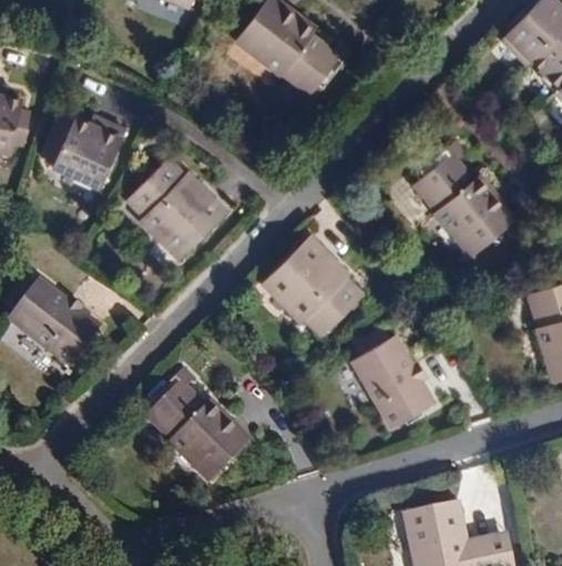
[(163,0),(191,11),(194,2),(194,0),(163,0)]
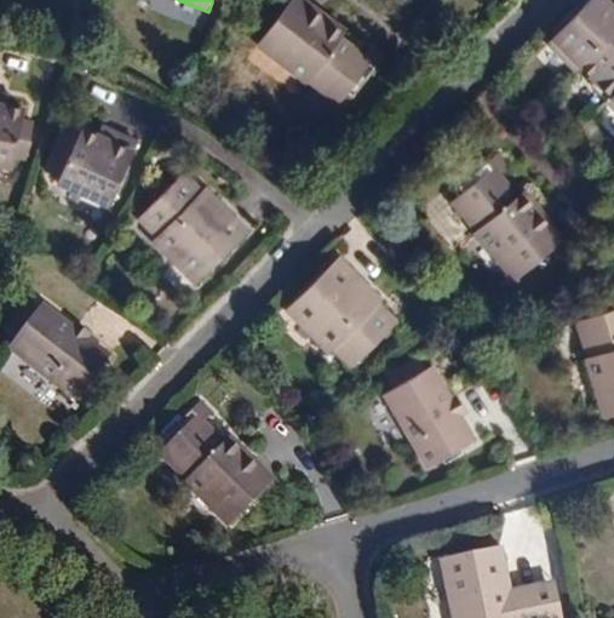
[(288,73),(285,79),(332,119),(374,70),(326,29),(321,35),(300,17),(305,11),(292,0),(288,0),(262,33),(267,38),(259,47),(288,73)]
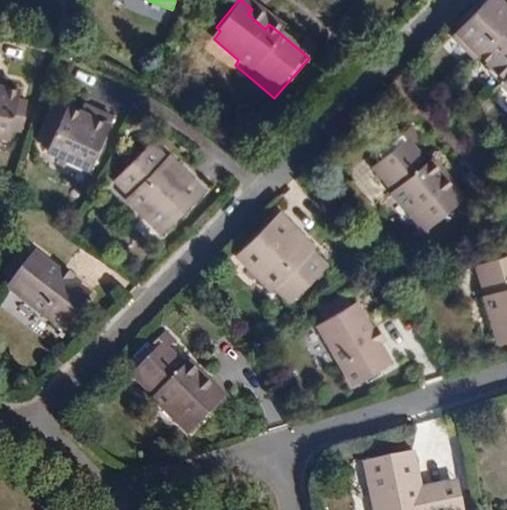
[(454,36),(474,57),(478,53),(506,24),(506,4),(505,6),(499,0),(490,0),(481,10),(465,24),(461,20),(456,25),(461,29),(454,36)]
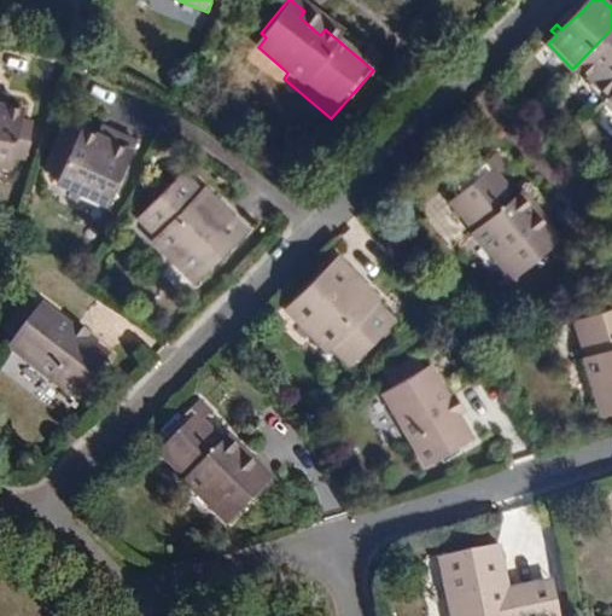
[(575,6),(557,24),(561,29),(581,12),(575,6)]
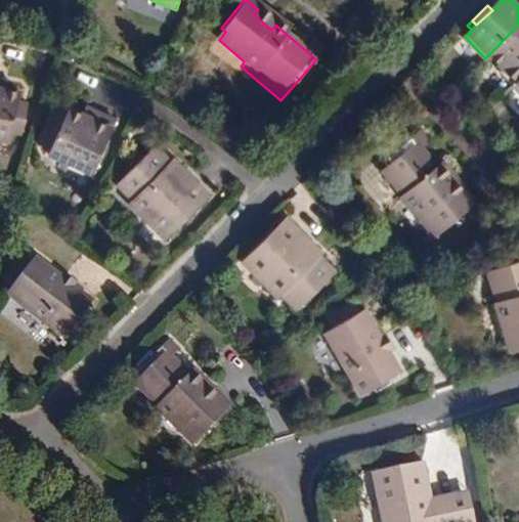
[(503,76),(513,86),(518,79),(518,25),(489,54),(500,64),(503,76)]
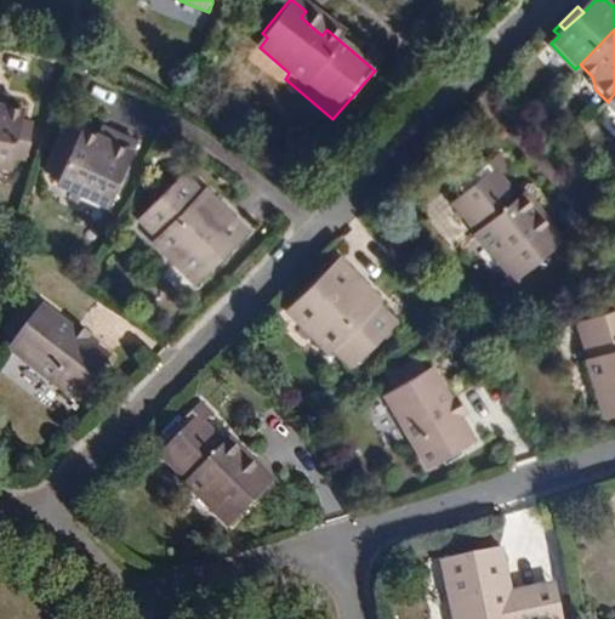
[(0,166),(9,169),(10,158),(21,160),(28,124),(17,121),(20,111),(1,107),(0,107),(0,166)]
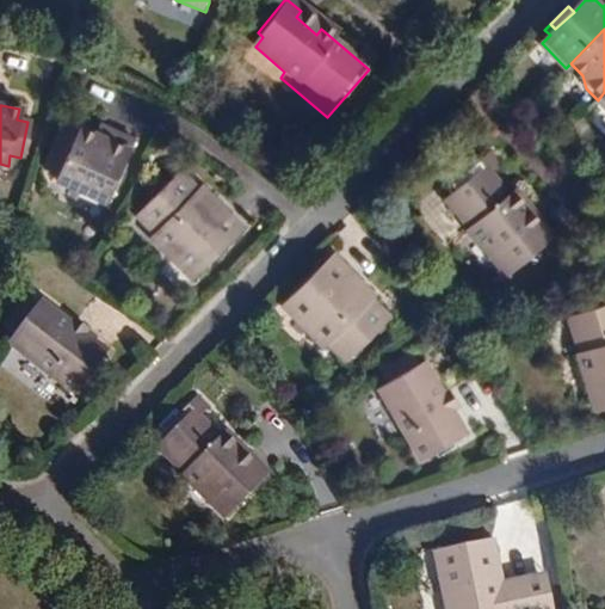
[(98,125),(94,135),(102,137),(105,129),(98,125)]
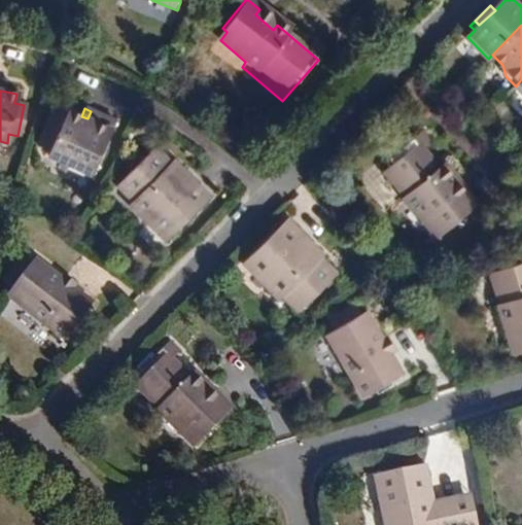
[(88,118),(81,116),(68,110),(47,155),(90,175),(113,121),(91,111),(88,118)]
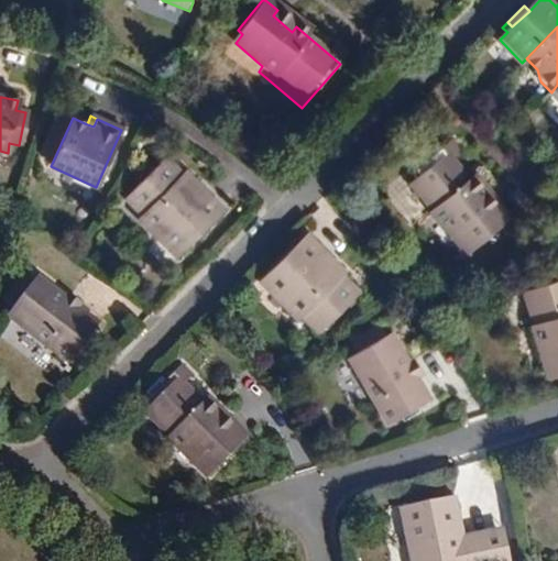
[(425,173),(415,179),(437,208),(433,211),(468,256),(513,219),(478,175),(472,179),(457,160),(465,154),(453,141),(422,167),(425,173)]
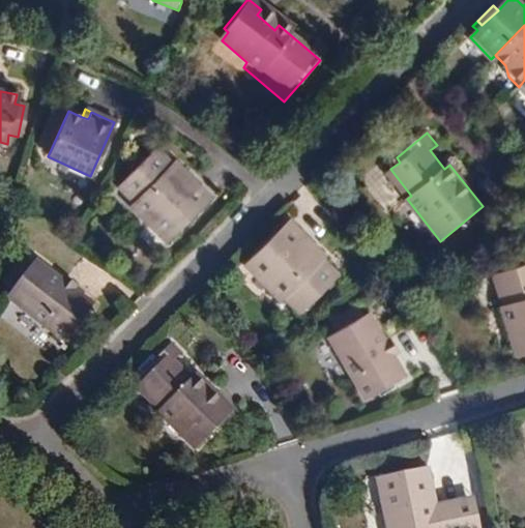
[(170,165),(155,150),(117,187),(134,203),(135,212),(139,217),(148,217),(159,228),(159,236),(165,242),(209,198),(173,163),(170,165)]
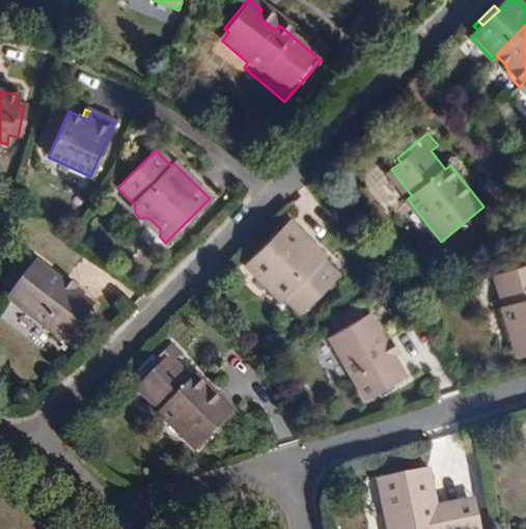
[(326,258),(289,221),(246,266),(254,273),(260,273),(272,284),(272,291),(278,298),(285,299),(300,313),(337,275),(324,260),(326,258)]
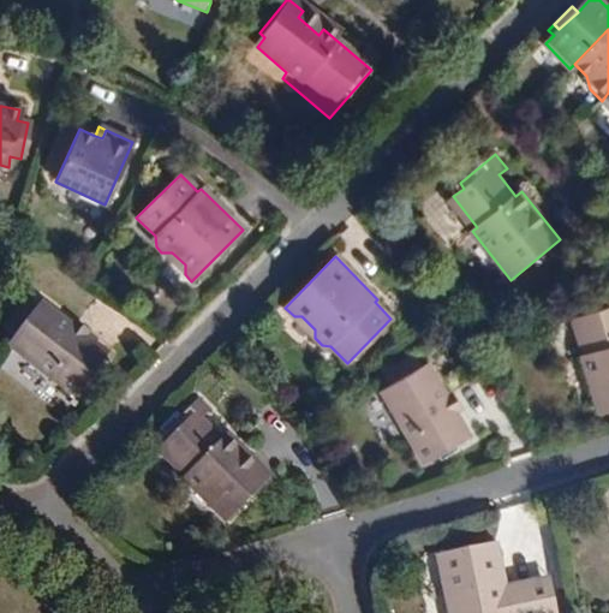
[(587,310),(574,314),(585,351),(578,352),(595,412),(608,408),(608,296),(586,303),(587,310)]
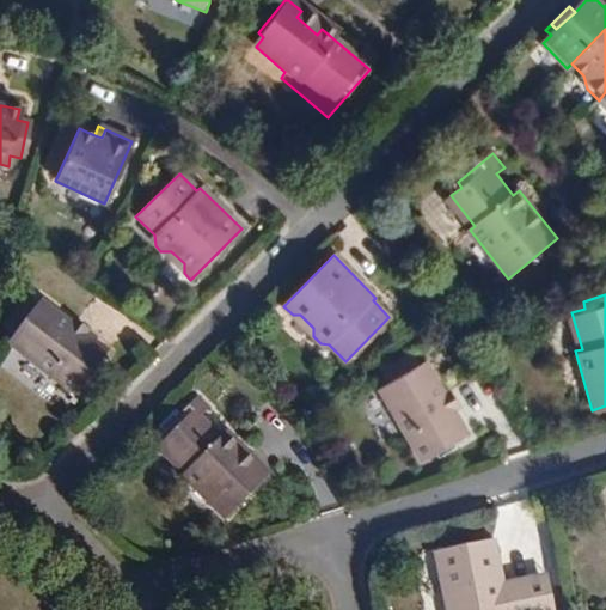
[(105,352),(85,336),(68,324),(37,302),(7,343),(77,392),(105,352)]
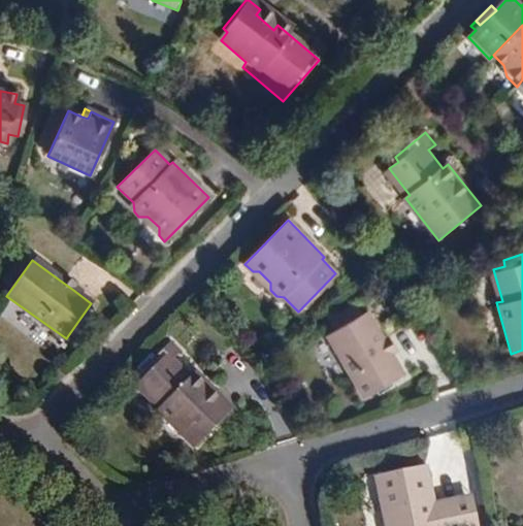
[(63,273),(59,280),(73,290),(77,284),(63,273)]
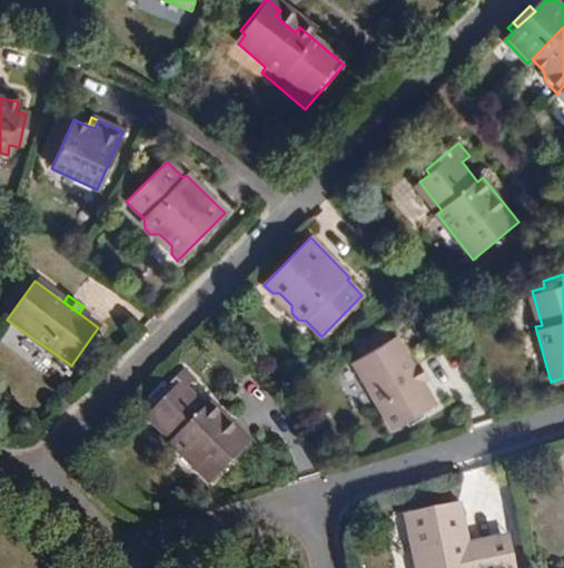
[(432,402),(418,382),(408,363),(391,335),(349,361),(391,428),(432,402)]
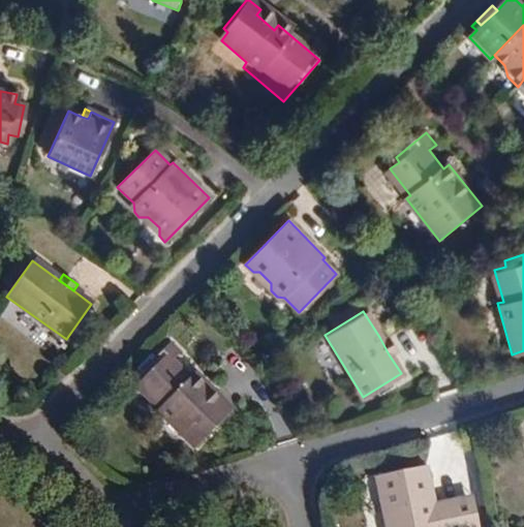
[(386,333),(379,337),(389,354),(396,349),(386,333)]
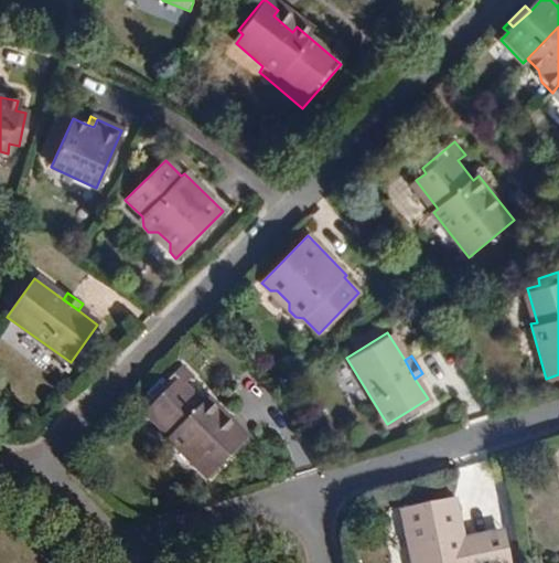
[(152,400),(143,409),(169,433),(164,437),(205,477),(245,436),(205,396),(200,402),(182,384),(189,378),(176,365),(148,395),(152,400)]
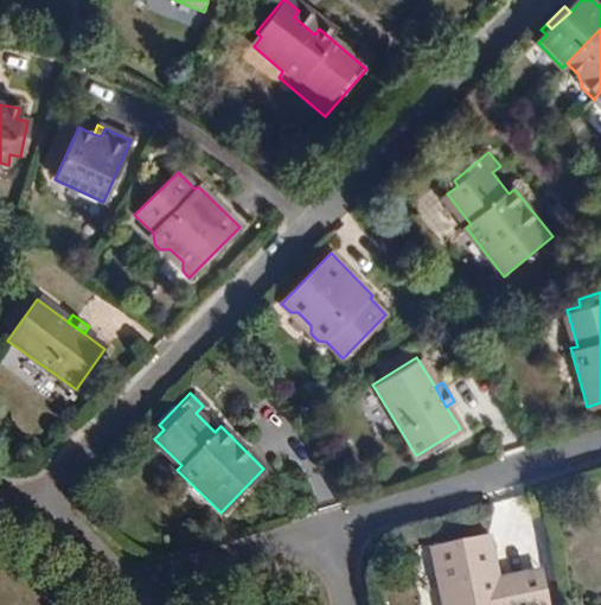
[(547,604),(541,577),(494,587),(493,577),(484,535),(429,546),(440,604),(547,604)]
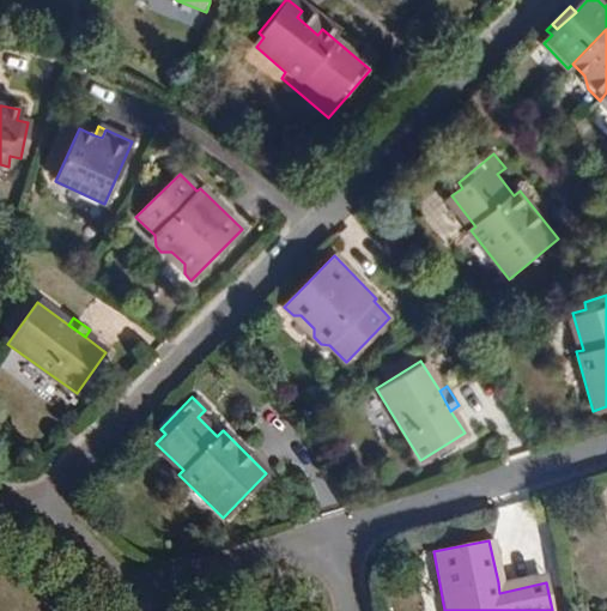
[(499,593),(546,582),(545,573),(498,582),(499,593)]
